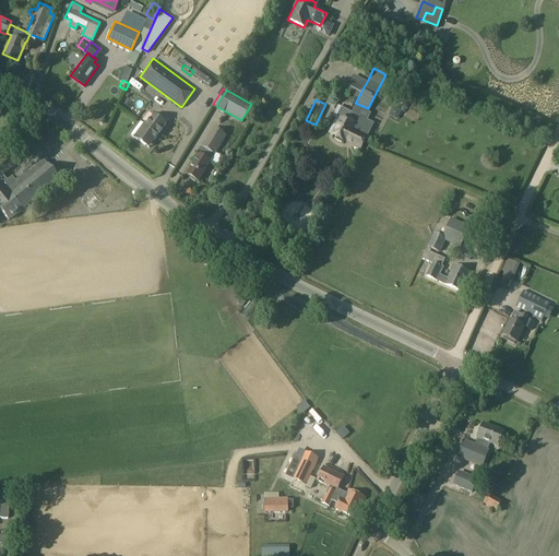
[(336,114),(340,116),(331,133),(359,148),(366,135),(372,122),(364,118),(368,108),(355,103),(352,110),(342,105),(336,114)]
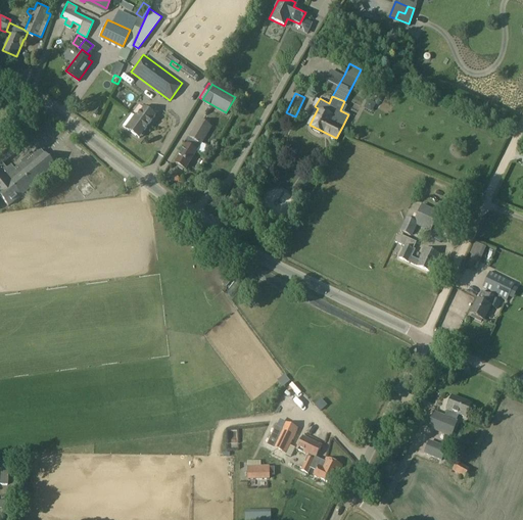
[(146,103),(144,106),(137,116),(131,112),(123,124),(139,136),(155,114),(151,111),(153,108),(146,103)]
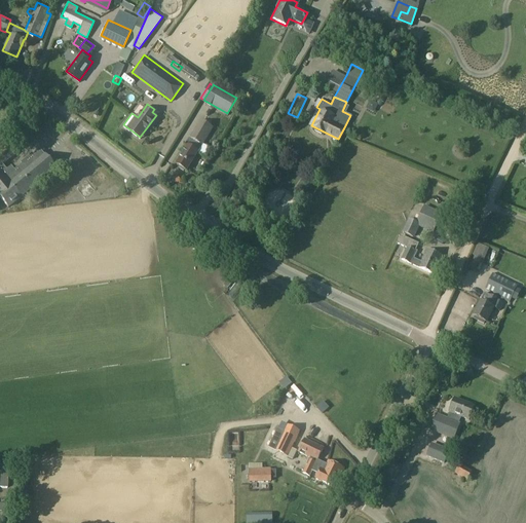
[(185,143),(186,144),(176,161),(187,169),(197,150),(198,150),(201,144),(213,125),(200,118),(189,136),(185,143)]
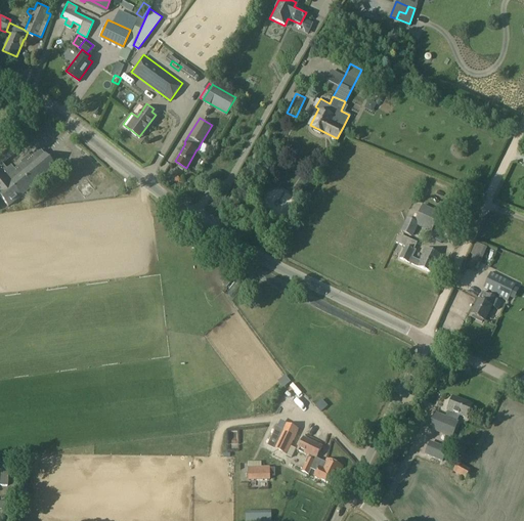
[(0,193),(8,204),(55,165),(45,153),(44,154),(41,149),(39,150),(38,149),(34,153),(32,152),(22,161),(23,162),(14,168),(11,164),(7,168),(2,162),(17,150),(12,143),(0,154),(0,193)]
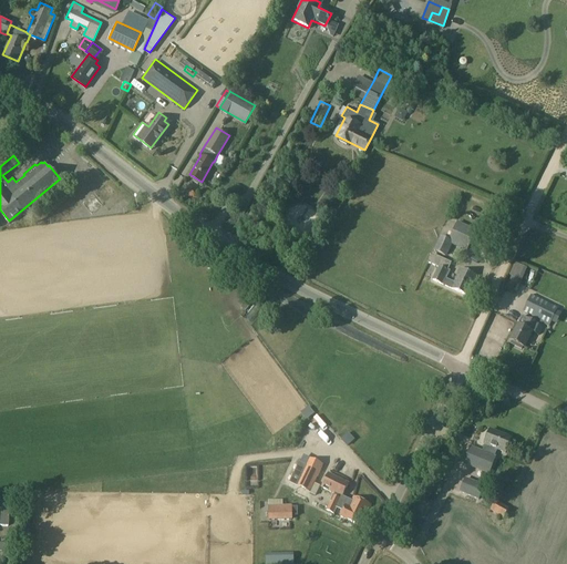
[(222,175),(227,166),(219,162),(214,171),(222,175)]
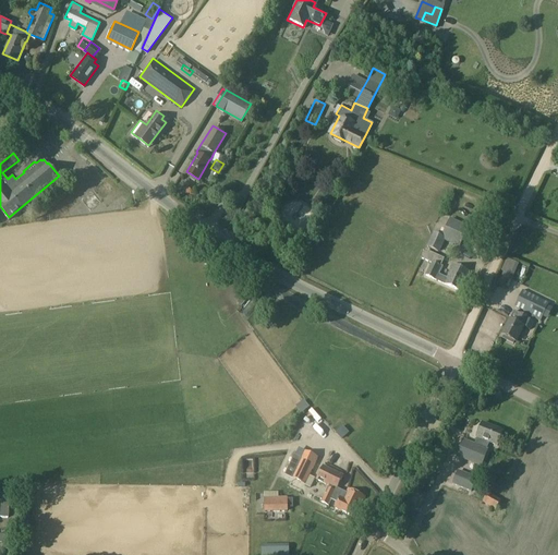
[(448,218),(440,234),(439,237),(444,239),(461,246),(469,228),(448,218)]
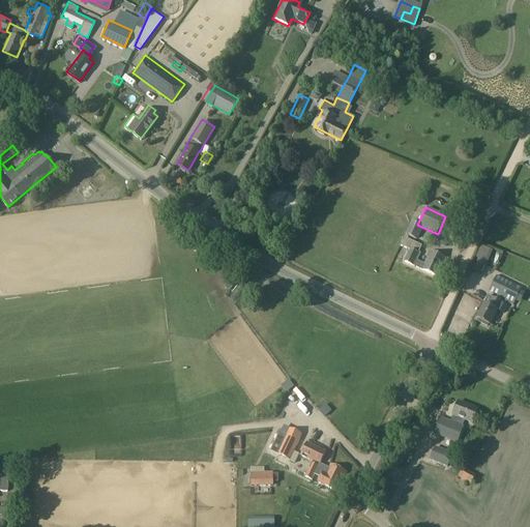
[(417,225),(418,223),(410,218),(405,232),(416,238),(421,227),(417,225)]
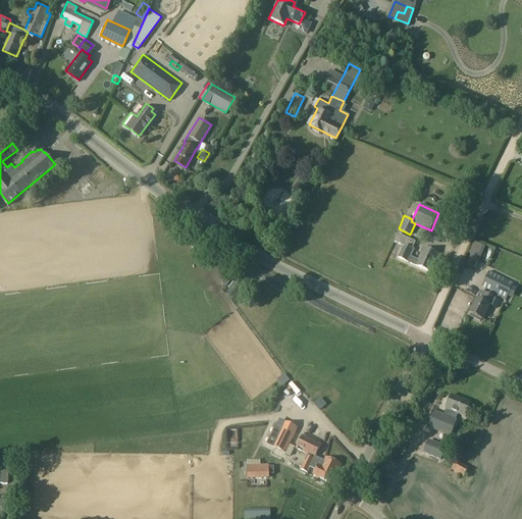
[(397,231),(394,240),(404,244),(399,255),(430,270),(438,252),(423,245),(418,258),(410,255),(414,247),(411,246),(414,240),(397,231)]
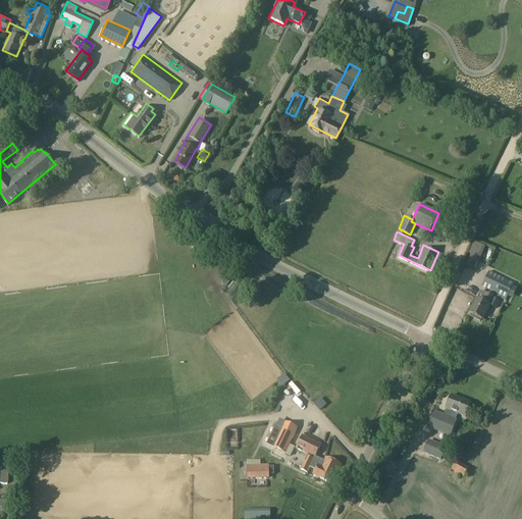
[(481,277),(483,272),(472,267),(470,273),(481,277)]
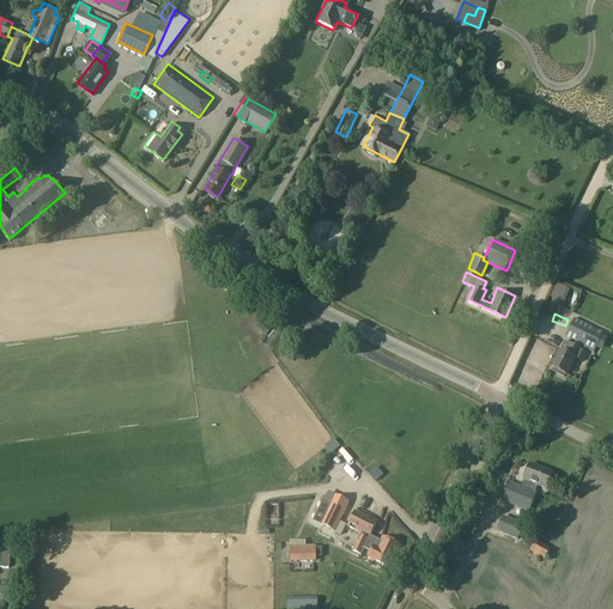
[(604,330),(575,316),(565,334),(584,343),(583,345),(594,349),(604,330)]
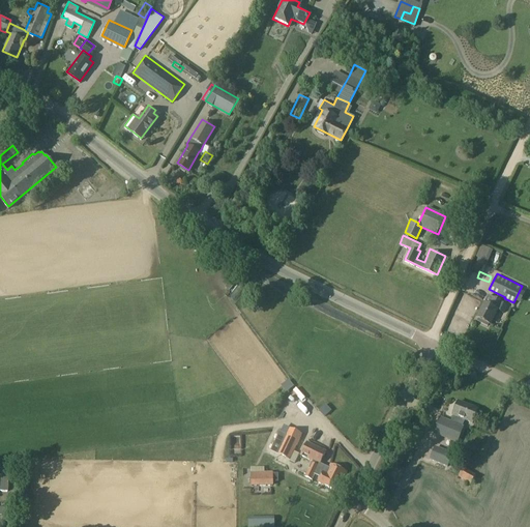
[(494,295),(489,303),(483,301),(476,317),(490,323),(497,308),(501,299),(494,295)]
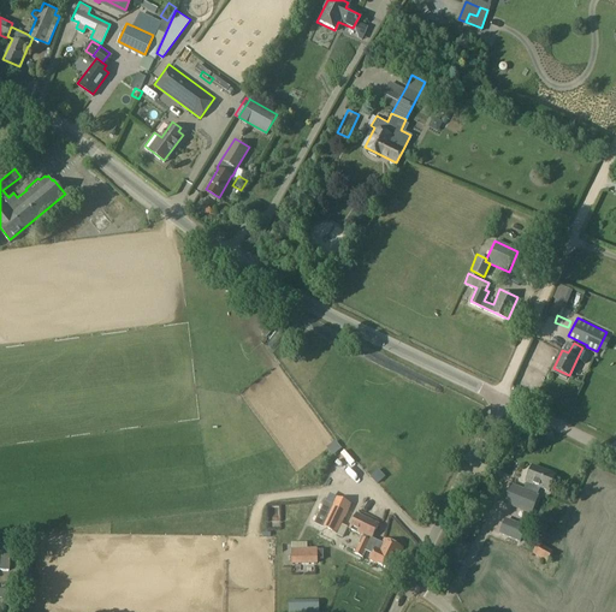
[(523,487),(510,482),(503,500),(532,512),(539,493),(537,493),(539,486),(549,489),(556,473),(532,463),(526,480),(523,487)]
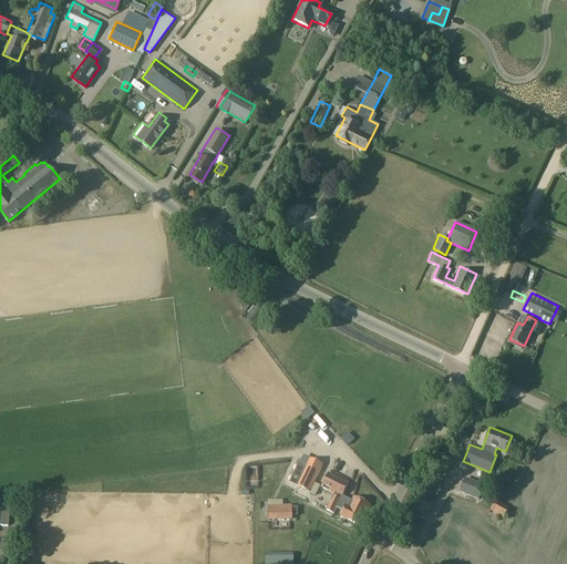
[(309,455),(306,462),(298,459),(288,480),(310,491),(323,462),(309,455)]
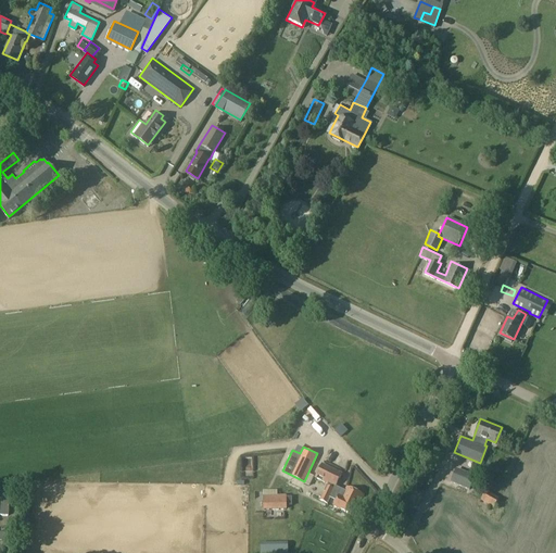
[(346,485),(344,489),(336,485),(342,472),(321,462),(315,476),(327,482),(319,498),(327,502),(330,495),(337,499),(335,503),(353,513),(363,493),(346,485)]
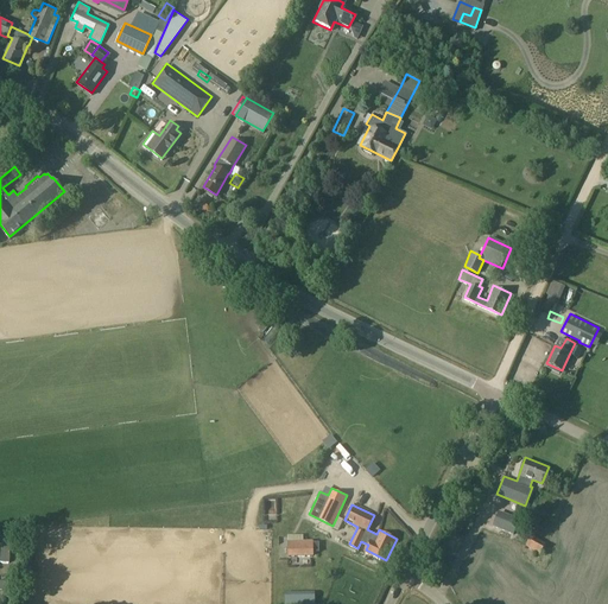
[(493,525),(513,532),(519,517),(499,509),(493,525)]
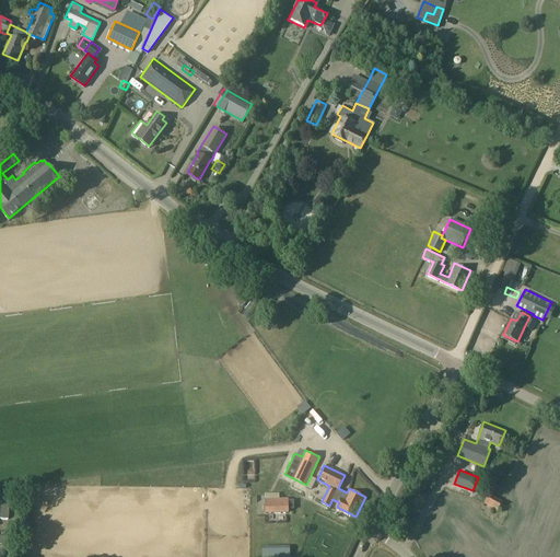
[(422,508),(427,498),(417,492),(412,503),(422,508)]
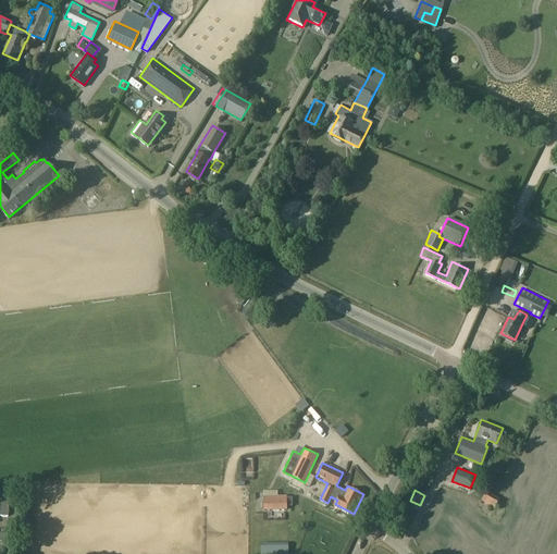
[(487,490),(482,499),(494,506),(499,497),(487,490)]
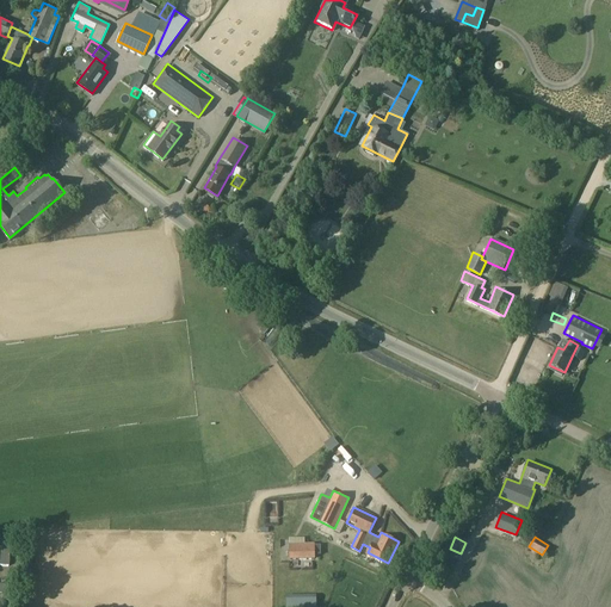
[(290,540),(290,555),(314,555),(314,540),(290,540)]
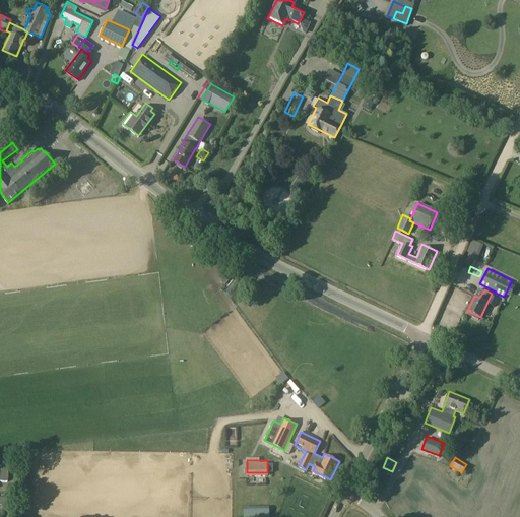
[(11,510),(13,497),(0,494),(0,501),(6,503),(6,509),(11,510)]
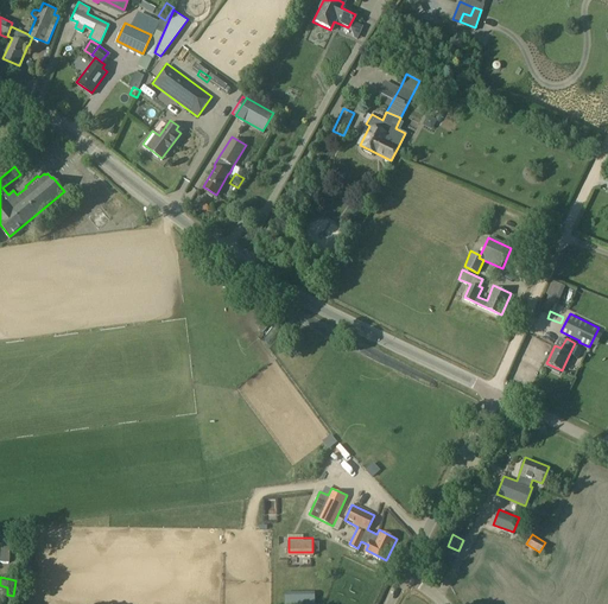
[(312,591),(286,592),(286,603),(312,602),(312,591)]
